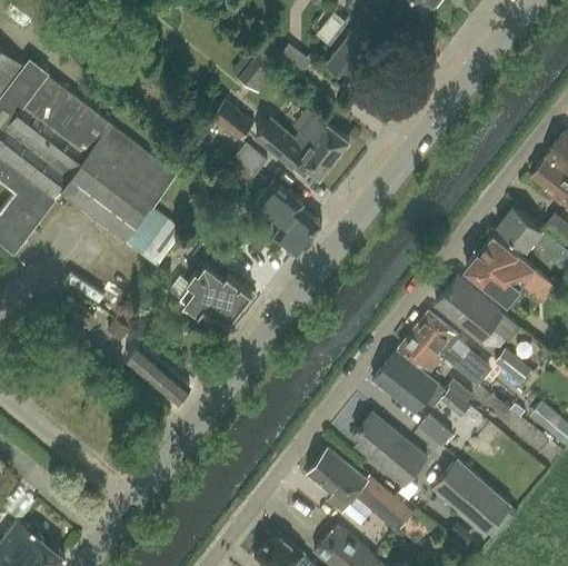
[(65,0),(19,0),(15,6),(58,42),(81,13),(65,0)]
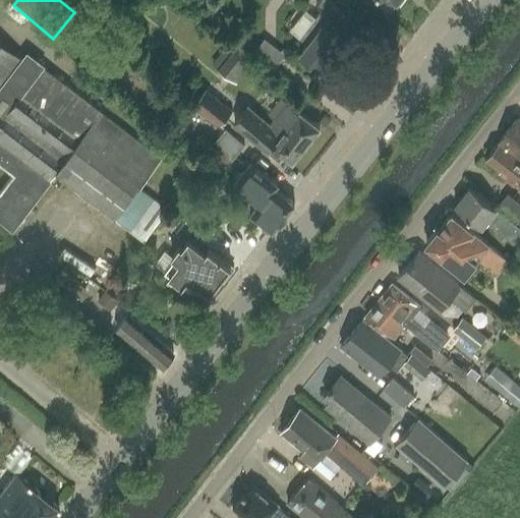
[(299,57),(318,71),(321,67),(324,69),(343,45),(340,43),(341,42),(326,31),(341,10),(327,0),(321,0),(315,7),(322,12),(299,41),(307,47),(299,57)]
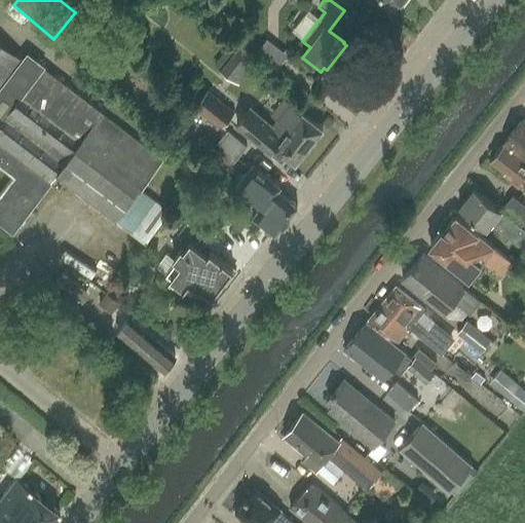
[(370,0),(390,15),(401,0),(370,0)]
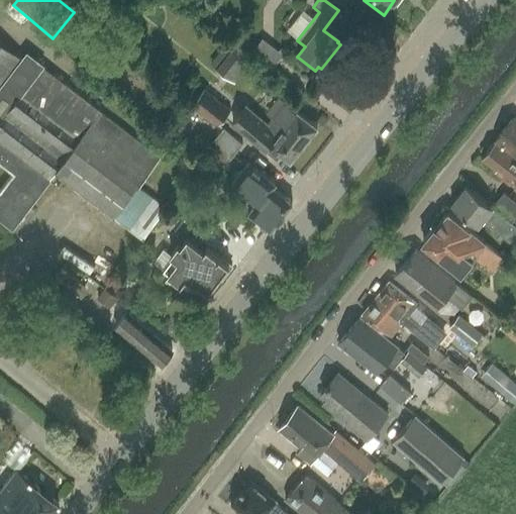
[(74,12),(53,38),(61,44),(82,19),(74,12)]
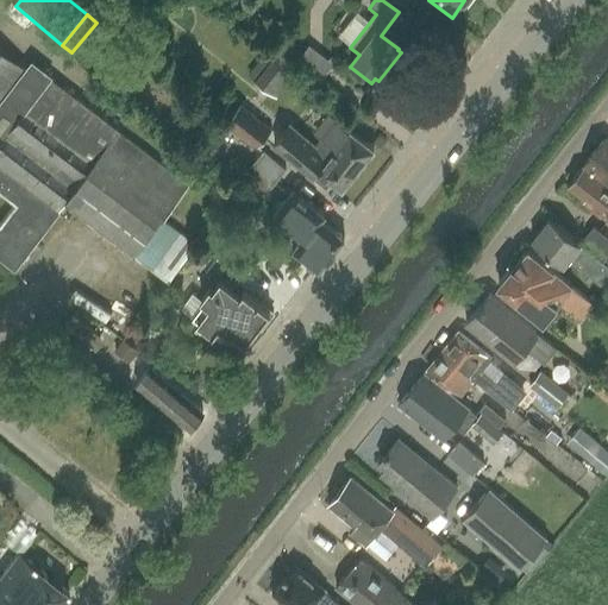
[(0,195),(16,207),(0,227),(0,259),(14,271),(64,206),(168,284),(195,249),(161,222),(187,189),(118,136),(120,134),(32,67),(26,74),(0,54),(0,195)]
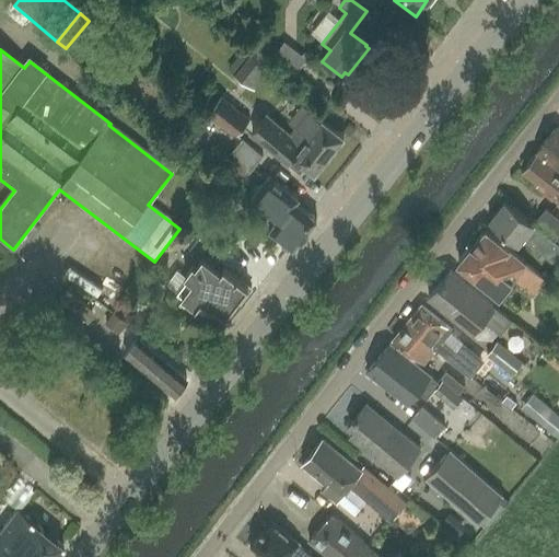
[(233,79),(253,94),(274,67),(253,51),(233,79)]
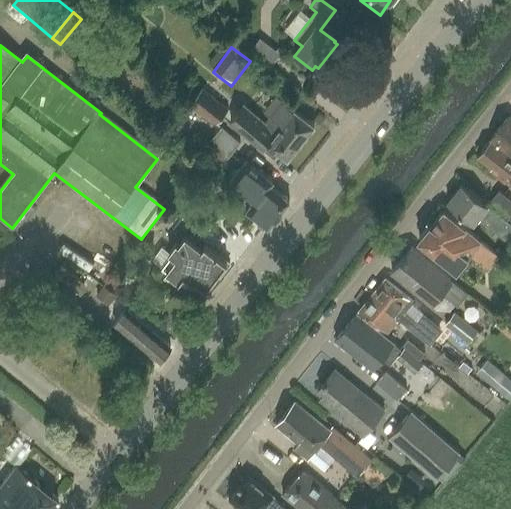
[(216,126),(228,111),(202,90),(190,105),(216,126)]
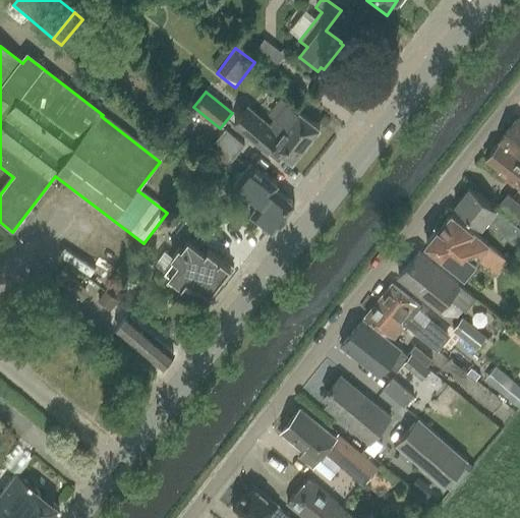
[(247,109),(234,126),(268,154),(273,149),(292,164),(319,130),(285,104),(268,125),(247,109)]
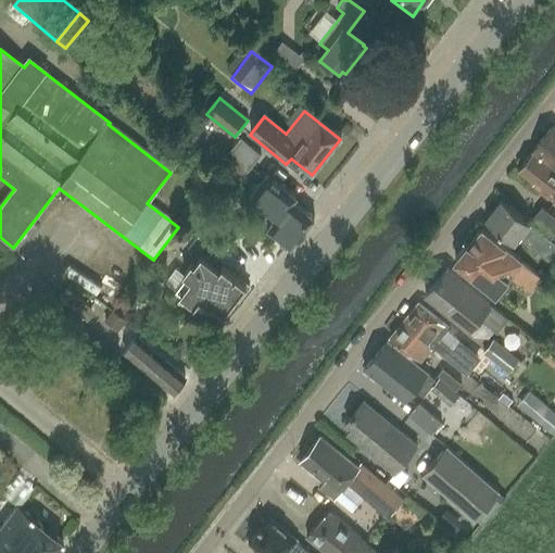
[(554,171),(554,130),(552,129),(532,153),(554,171)]
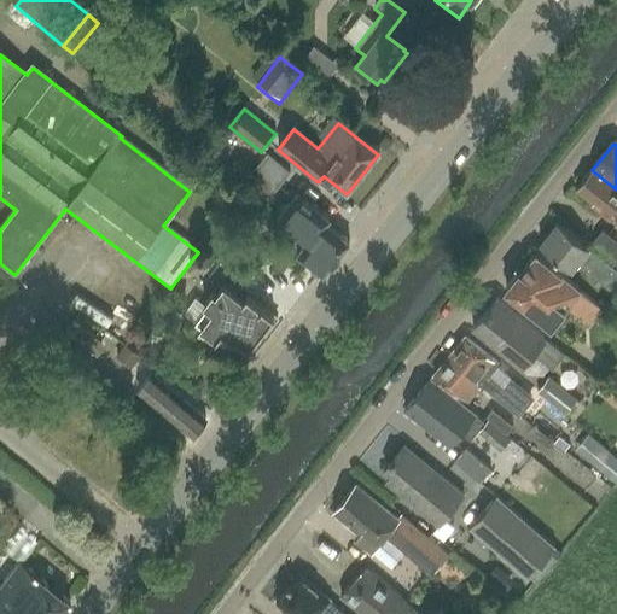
[(289,176),(267,158),(249,180),(271,199),(289,176)]
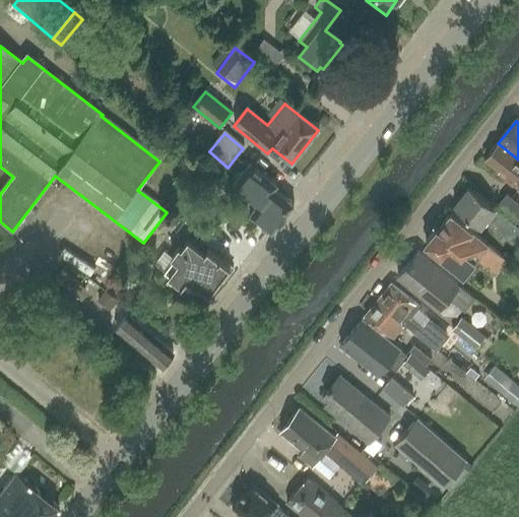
[(518,192),(518,162),(497,145),(483,162),(499,174),(498,176),(518,192)]
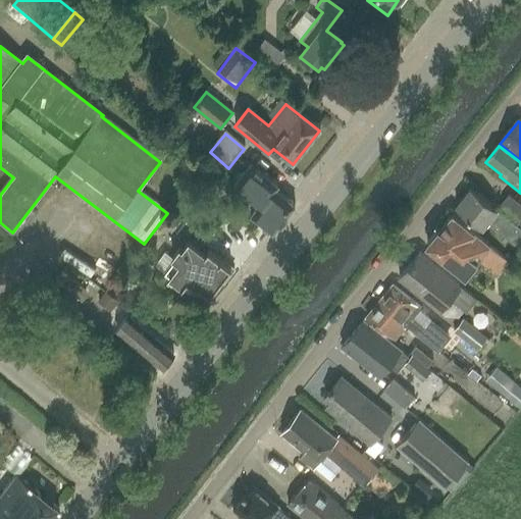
[(272,234),(273,235),(295,207),(274,192),(277,188),(251,166),(233,189),(258,208),(251,217),(272,235),(272,234)]
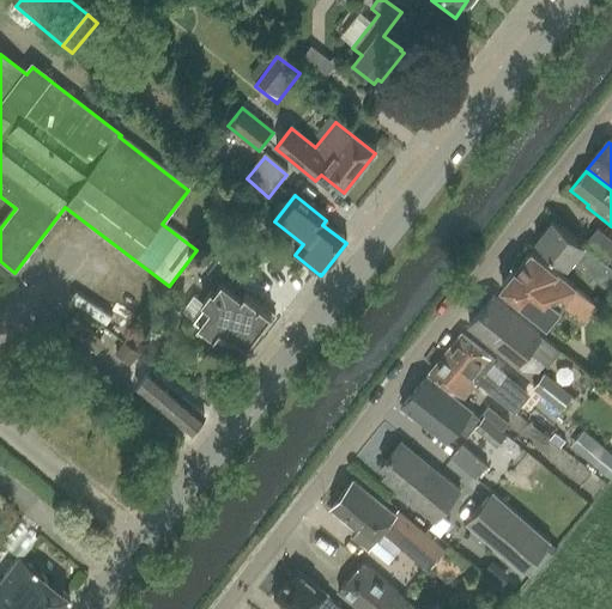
[(611,275),(611,270),(585,249),(553,224),(535,245),(567,270),(573,262),(603,287),(611,275)]
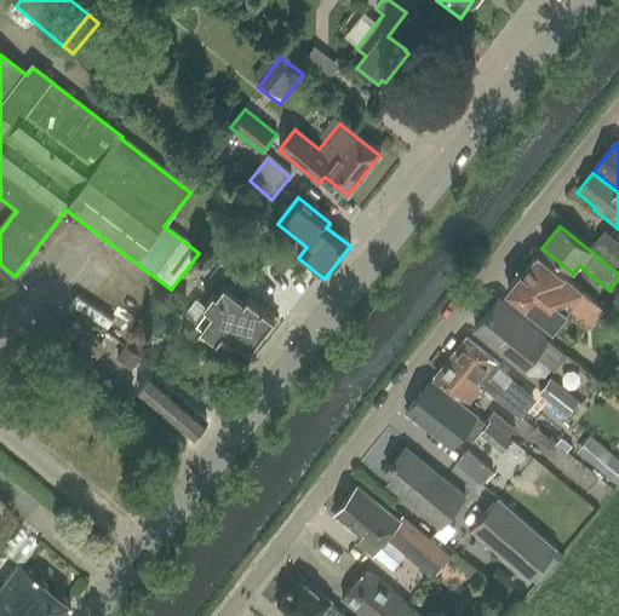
[(591,249),(615,268),(618,263),(618,245),(605,234),(591,249)]
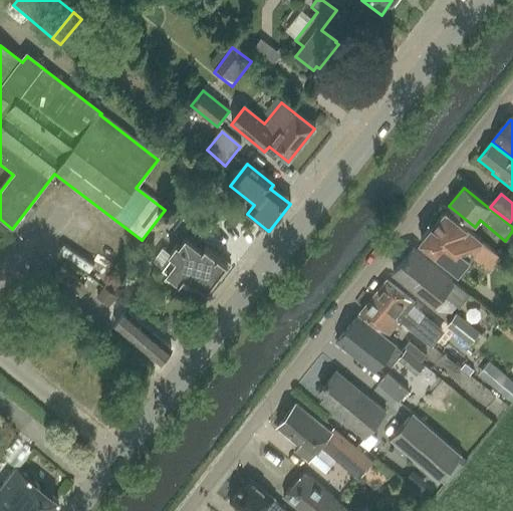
[(432,227),(420,241),(459,273),(470,259),(482,244),(445,214),(433,229),(432,227)]
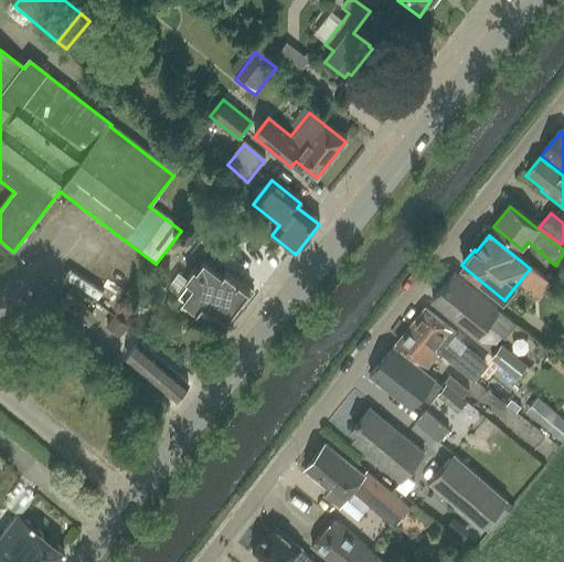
[(222,277),(204,263),(198,273),(194,271),(187,281),(189,283),(178,297),(198,313),(203,306),(214,315),(214,314),(227,324),(237,310),(236,309),(251,292),(225,273),(222,277)]
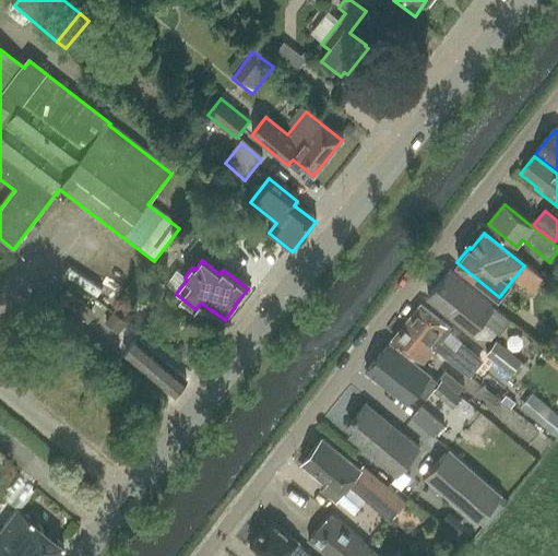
[(508,322),(493,309),(449,273),(427,299),(471,335),(482,322),(497,335),(508,322)]
